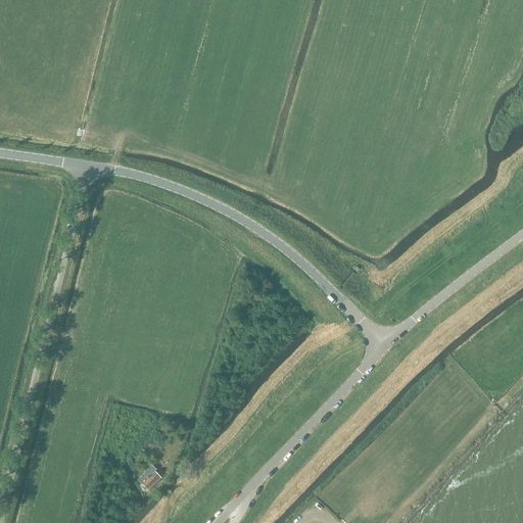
[(31,211),(29,218),(38,221),(40,215),(31,211)]
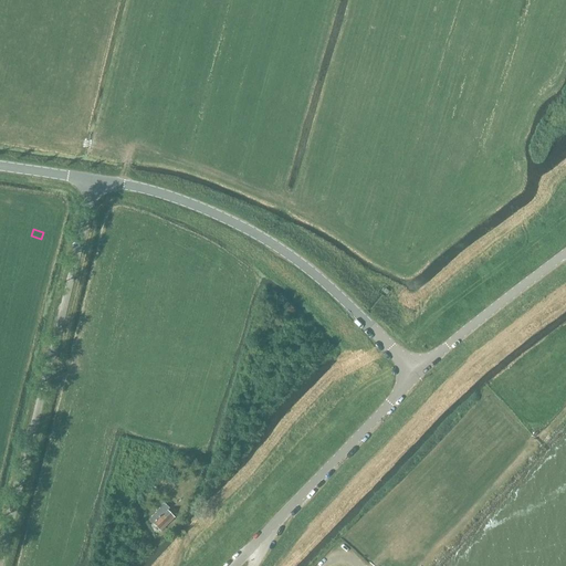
[(22,276),(23,263),(7,262),(7,275),(22,276)]
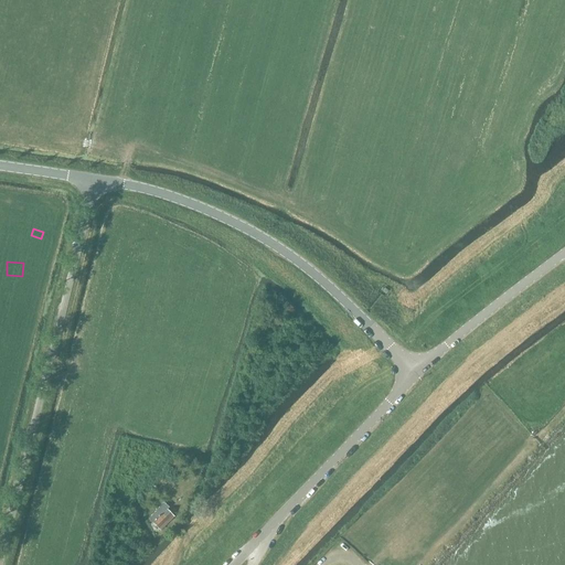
[(43,268),(25,266),(24,278),(43,279),(43,268)]
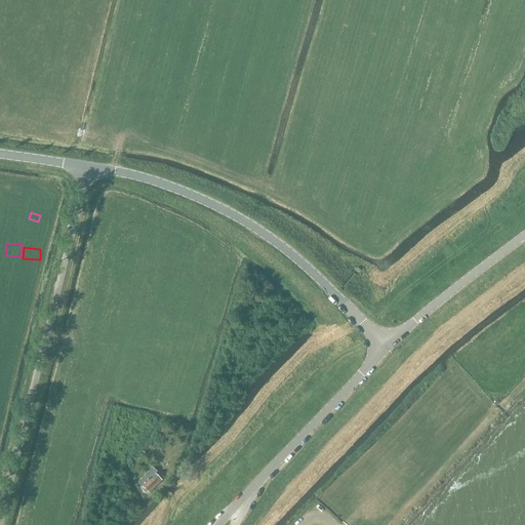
[(389,356),(397,347),(393,344),(385,352),(389,356)]
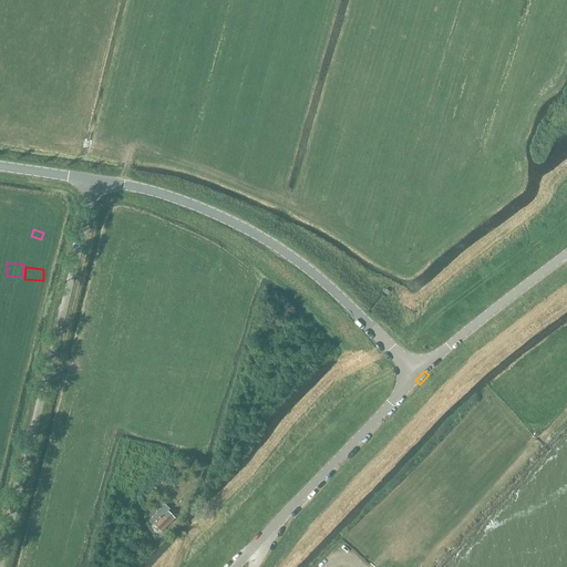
[(165,503),(148,519),(162,532),(175,518),(168,511),(171,507),(165,503)]
